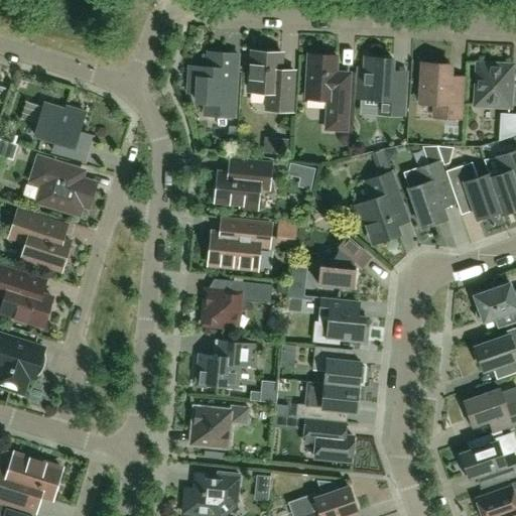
[(252,51),(250,92),(268,93),(267,110),(291,111),(293,71),(286,71),(280,71),(281,52),(252,51)]
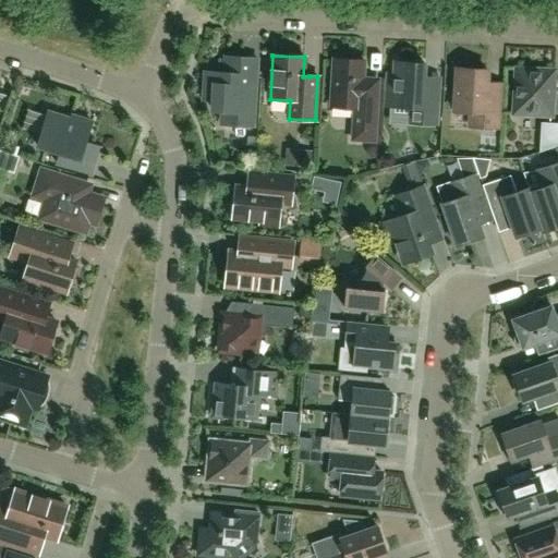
[(225,73),(206,72),(204,100),(214,100),(213,111),(222,111),(221,124),(252,126),(256,58),(249,58),(226,57),(225,73)]
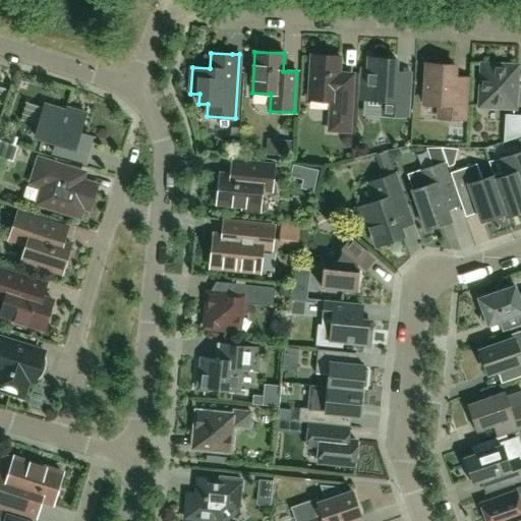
[(347,71),(339,71),(340,57),(311,55),(311,59),(309,59),(308,72),(310,72),(308,100),(331,101),(329,130),(350,131),(352,88),(355,89),(356,72),(347,71)]
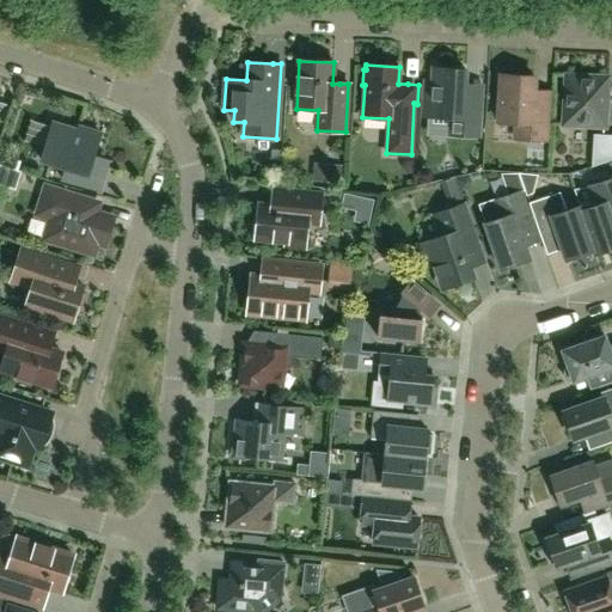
[(479,136),(481,103),(484,104),(485,84),(475,84),(465,83),(466,71),(433,68),(430,116),(448,117),(447,134),(479,136)]
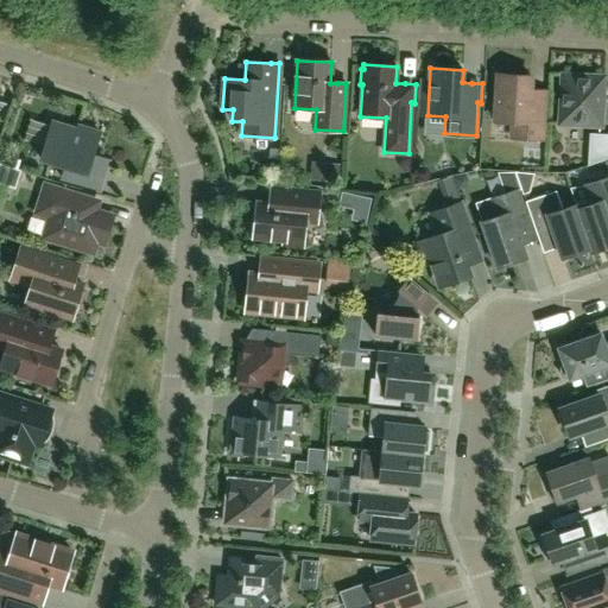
[(539,88),(530,88),(530,76),(515,75),(515,71),(494,70),(493,92),(498,92),(495,122),(512,122),(512,139),(542,140),(544,111),(548,111),(550,89),(539,88)]
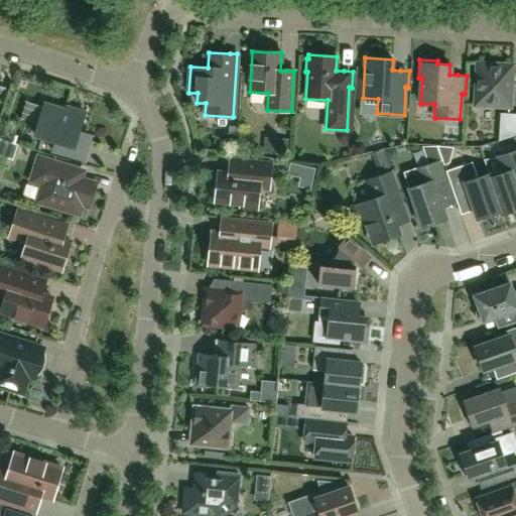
[(478,65),(476,105),(510,107),(512,67),(505,66),(503,63),(487,62),(484,65),(478,65)]
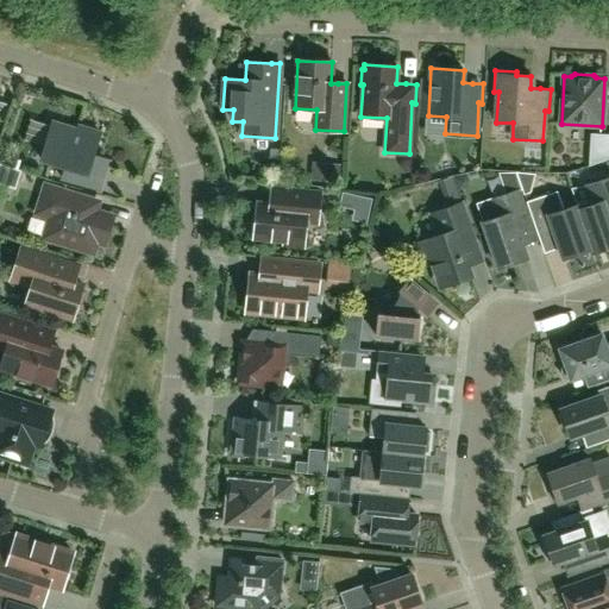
[(51,123),(41,159),(66,167),(62,179),(99,190),(101,182),(105,171),(90,167),(101,133),(79,126),(77,131),(51,123)]
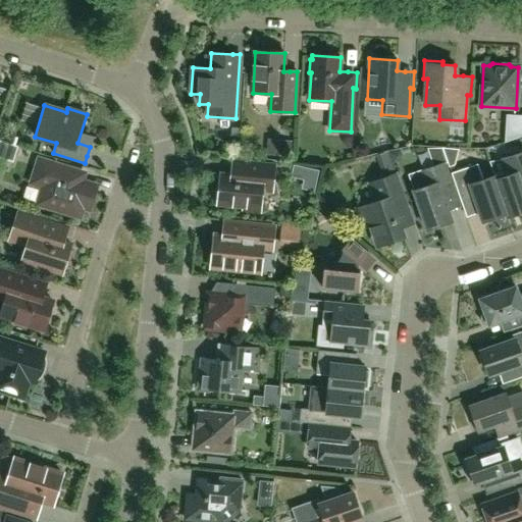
[(505,143),(521,137),(521,115),(521,116),(507,115),(505,143)]
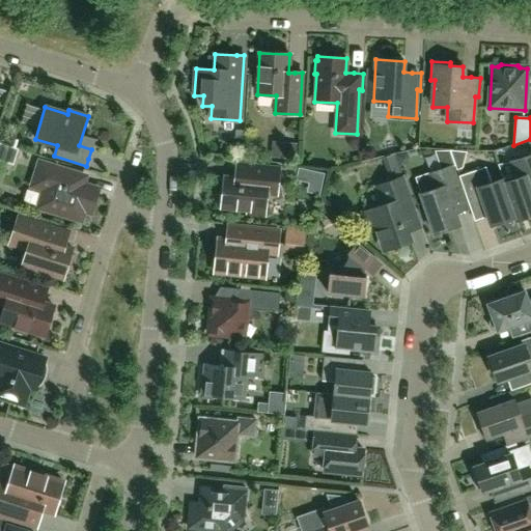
[(0,159),(12,164),(17,149),(0,143),(0,159)]
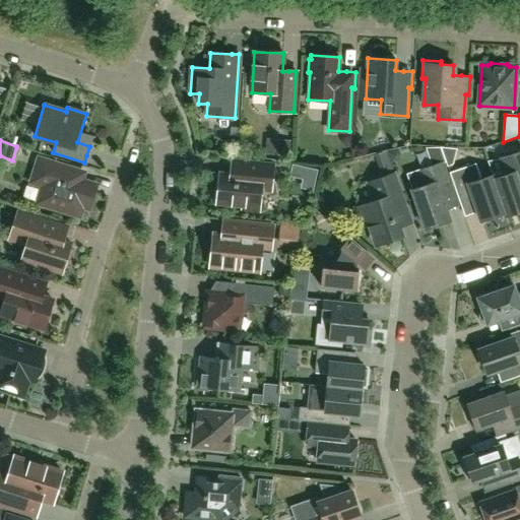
[(505,176),(494,179),(505,212),(506,215),(519,210),(519,151),(500,159),(505,176)]
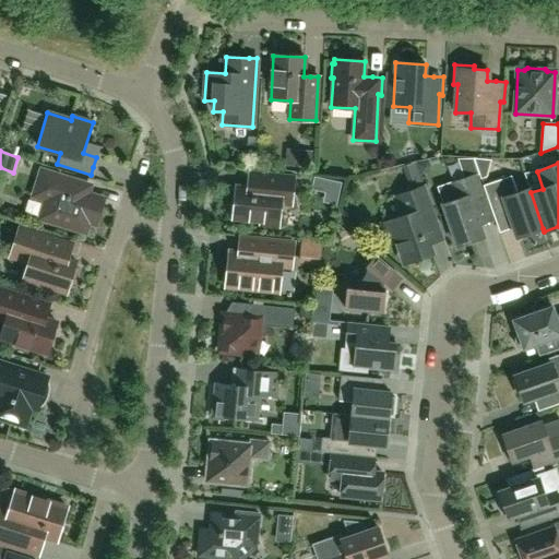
[(46,204),(42,218),(57,223),(59,226),(67,228),(70,227),(85,232),(88,221),(95,223),(103,199),(86,194),(90,186),(42,171),(33,200),(46,204)]
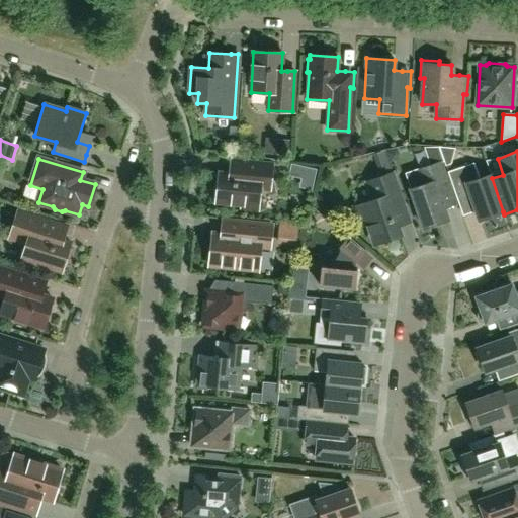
[(217,190),(216,202),(241,205),(243,207),(258,209),(260,189),(270,190),(272,164),(231,160),(230,173),(219,172),(219,175),(216,177),(214,187),(217,190)]
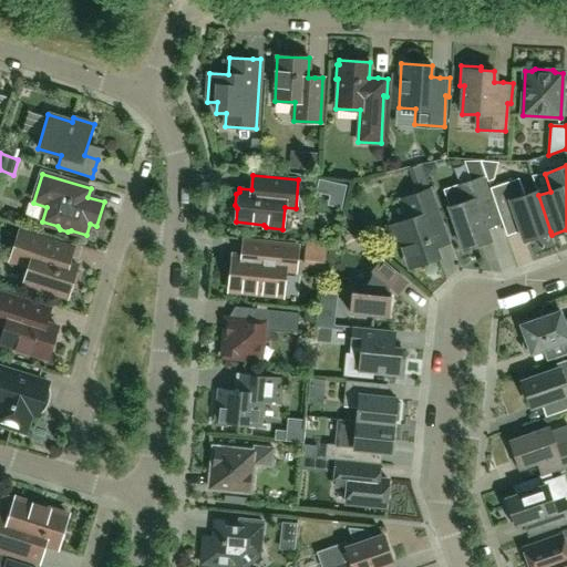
[(470,182),(457,186),(463,203),(450,207),(449,207),(464,249),(490,240),(485,227),(492,225),(497,224),(482,177),(470,182)]
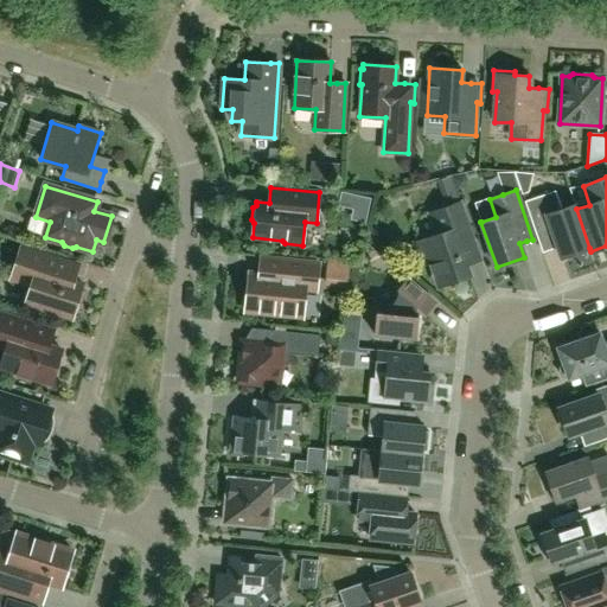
[(576,209),(574,205),(561,210),(555,191),(524,202),(542,250),(550,247),(556,244),(561,257),(589,248),(576,209)]
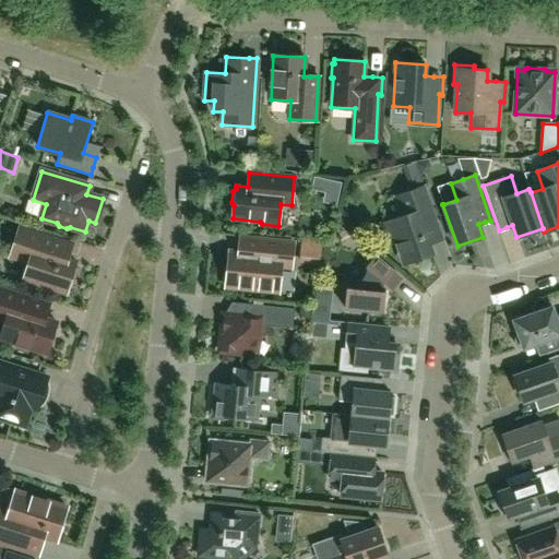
[(389,240),(395,238),(405,264),(432,254),(428,244),(436,241),(442,239),(424,187),(396,195),(403,216),(382,223),(389,240)]
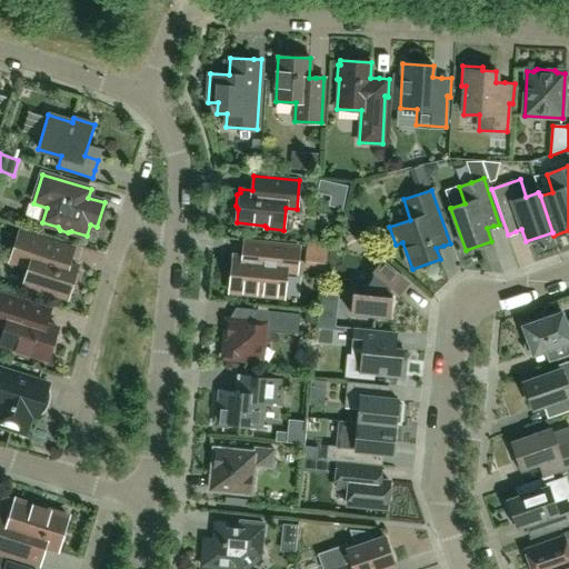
[(30,268),(25,285),(67,298),(71,285),(77,285),(80,272),(76,270),(77,266),(69,263),(71,256),(73,249),(20,231),(10,261),(30,268)]
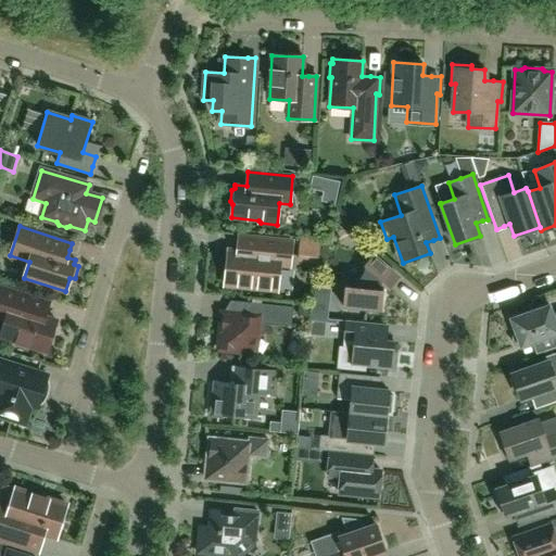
[(228,250),(225,285),(279,290),(281,265),(289,266),(292,241),(239,236),(238,242),(237,251),(228,250)]
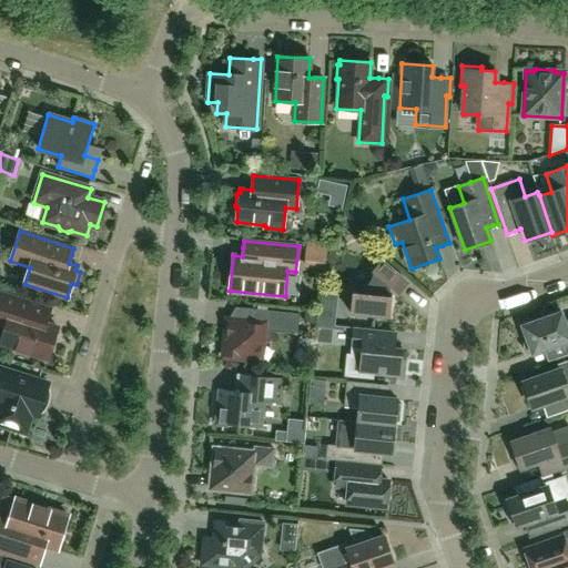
[(364,288),(359,292),(353,292),(351,314),(389,317),(392,295),(388,295),(389,287),(391,287),(395,282),(399,277),(402,279),(403,277),(382,260),(372,272),(373,273),(371,279),(367,284),(364,288)]
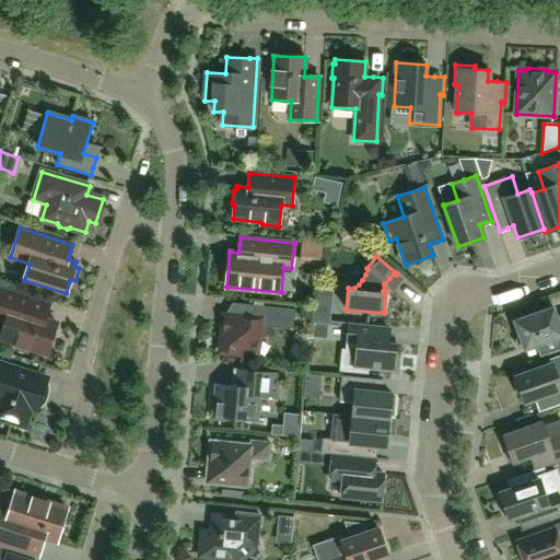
[(1,290),(0,291),(0,321),(6,323),(0,339),(16,345),(15,347),(27,350),(27,348),(47,353),(50,342),(55,340),(57,330),(56,326),(57,323),(45,319),(47,312),(49,304),(1,290)]
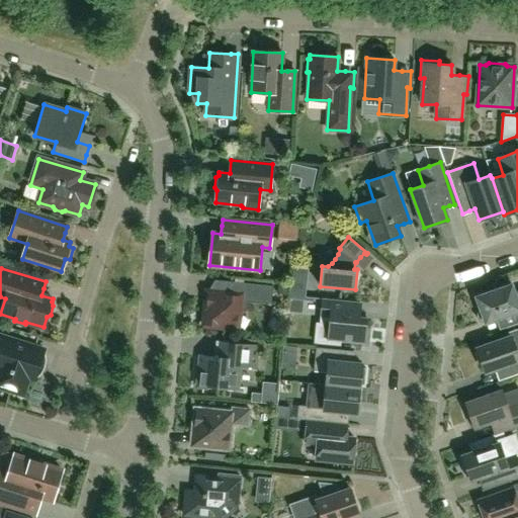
[(206,291),(203,326),(240,330),(242,315),(243,314),(246,310),(247,306),(247,301),(271,305),(273,286),(230,281),(230,287),(229,293),(206,291)]
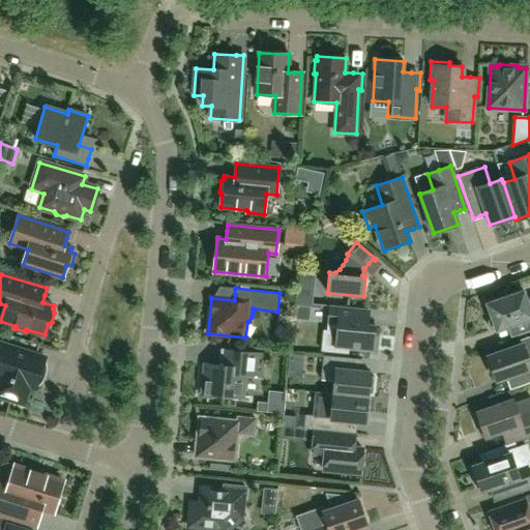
[(529,301),(526,299),(523,292),(488,304),(492,317),(490,318),(489,320),(488,322),(488,324),(488,326),(489,327),(491,329),(493,330),(495,330),(497,330),(527,320),(528,324),(529,329),(529,301)]
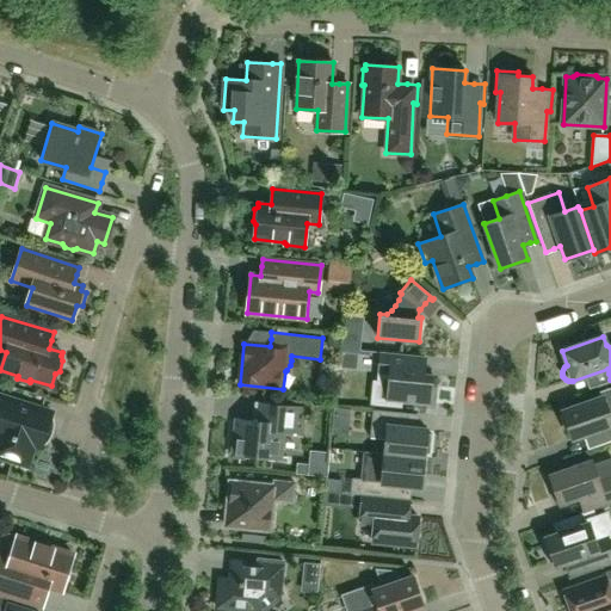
[(377,382),(374,381),(371,406),(403,409),(403,401),(430,403),(432,376),(423,375),(424,366),(425,359),(381,355),(377,382)]
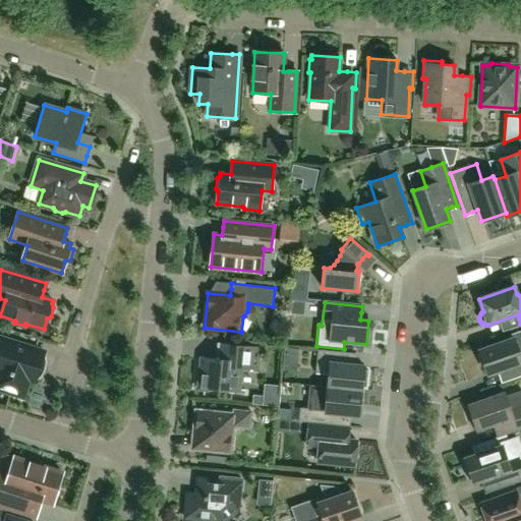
[(520,375),(520,331),(511,335),(513,339),(479,350),(487,374),(514,365),(516,372),(518,378),(520,375)]
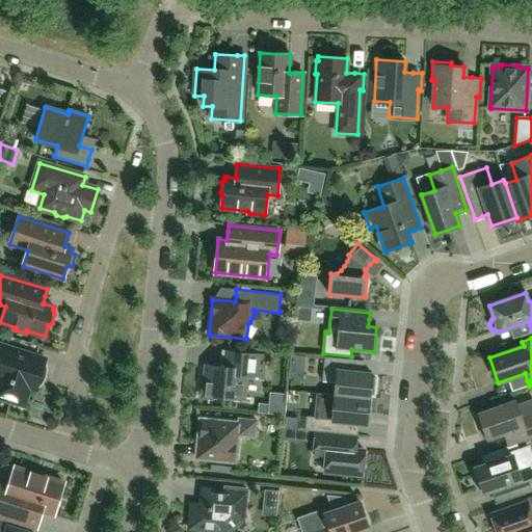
[(0,398),(24,405),(29,389),(35,391),(43,369),(46,360),(0,344),(0,398)]
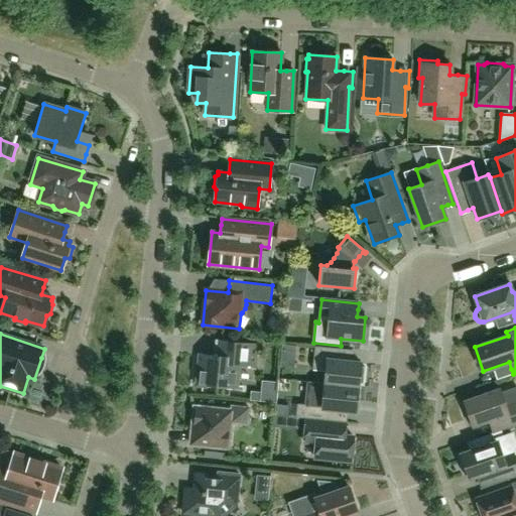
[(200,355),(197,383),(236,387),(239,364),(254,366),(256,345),(219,341),(218,348),(218,354),(214,356),(200,355)]
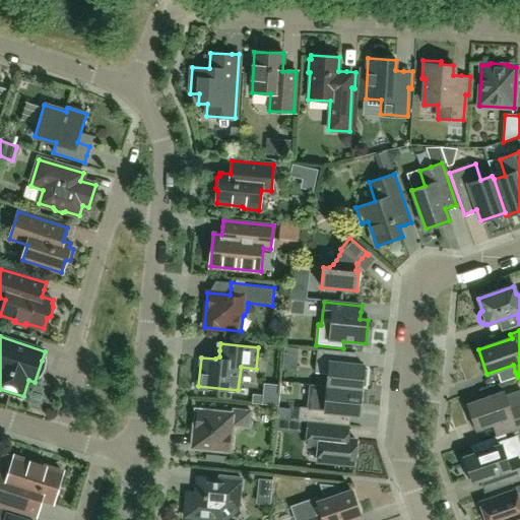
[(367,369),(363,369),(364,366),(337,364),(337,358),(338,351),(317,348),(315,373),(328,374),(327,387),(361,390),(362,385),(366,385),(367,369)]
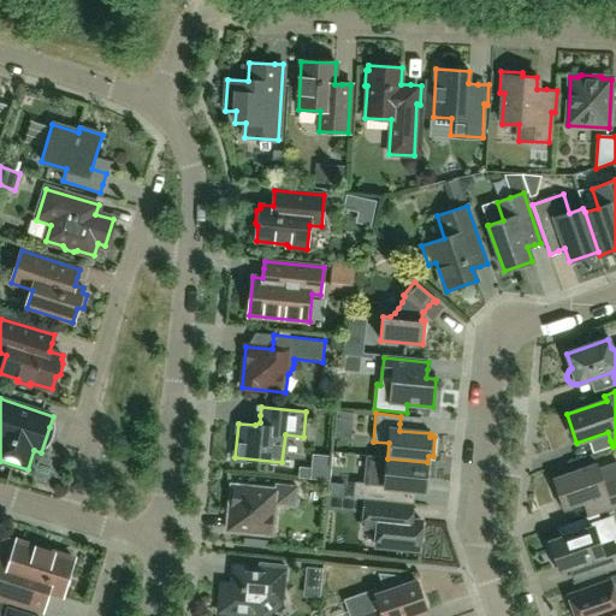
[(366,499),(391,502),(392,495),(394,487),(425,491),(427,462),(388,458),(366,456),(363,484),(355,484),(354,498),(366,499)]
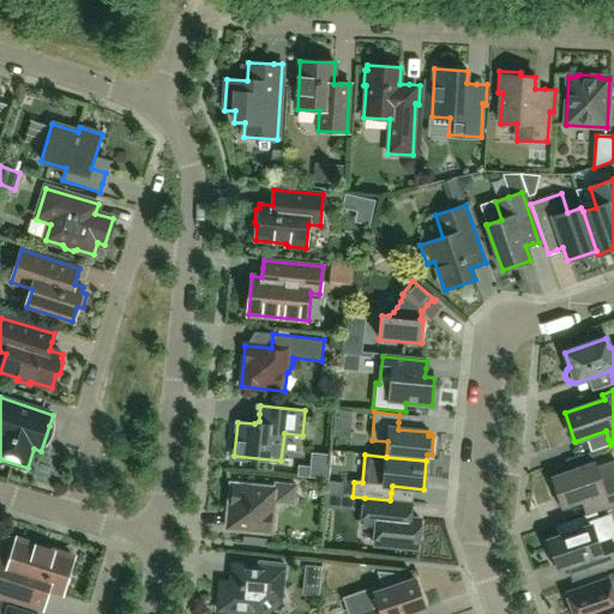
[(557,504),(561,506),(563,507),(582,501),(583,507),(587,515),(613,504),(613,461),(596,467),(595,464),(552,479),(557,492),(554,495),(557,504)]
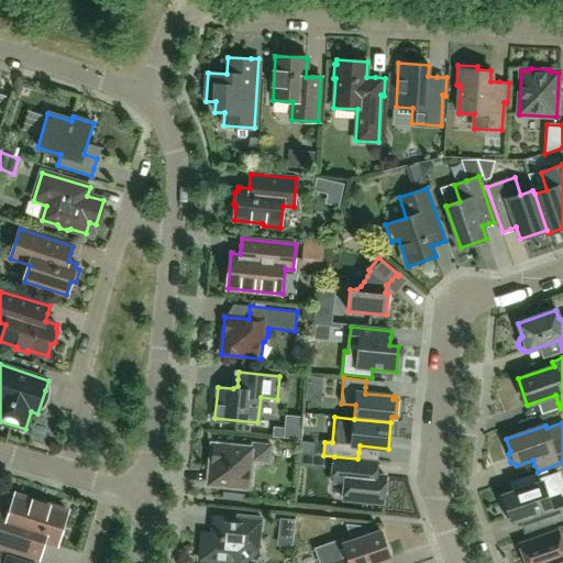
[(252,441),(251,448),(211,443),(208,479),(208,485),(249,489),(252,463),(272,465),(274,443),(252,441)]
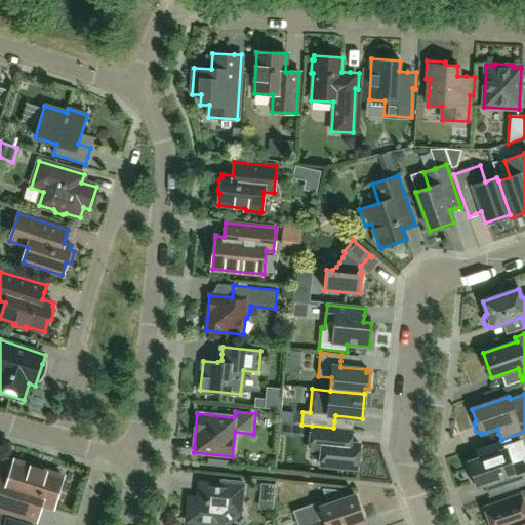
[(353,430),(333,428),(312,426),(310,449),(322,451),(320,466),(357,470),(359,444),(352,444),(352,437),(353,430)]
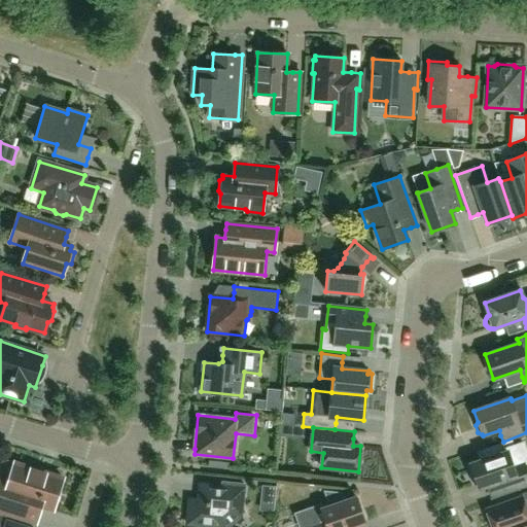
[(502,453),(499,444),(477,452),(480,461),(470,464),(472,468),(468,469),(473,485),(478,484),(480,488),(487,485),(490,492),(492,498),(526,485),(526,472),(525,466),(526,464),(526,449),(525,442),(504,449),(505,452),(502,453)]
